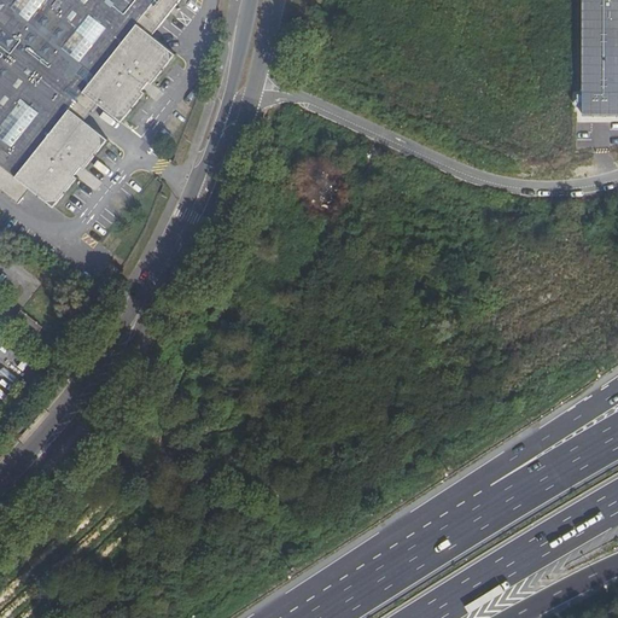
[(152,36),(180,0),(0,0),(0,187),(19,203),(31,188),(54,207),(77,178),(75,175),(82,167),(85,169),(109,139),(85,121),(99,104),(122,122),(145,92),(143,91),(150,81),(152,83),(176,54),(152,36)]
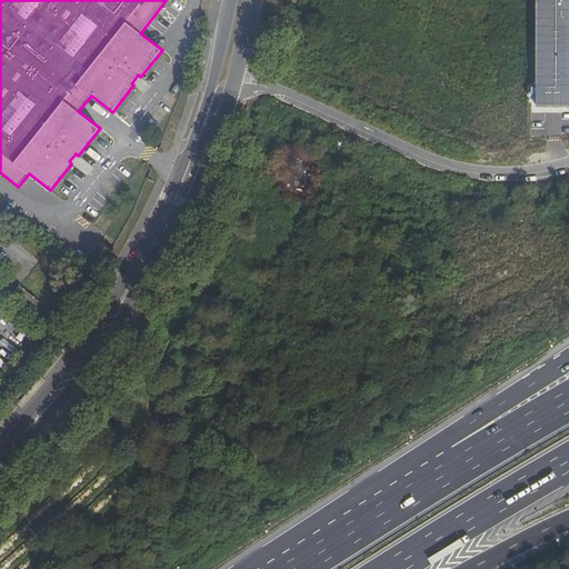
[(568,0),(537,0),(537,106),(568,106),(568,0)]
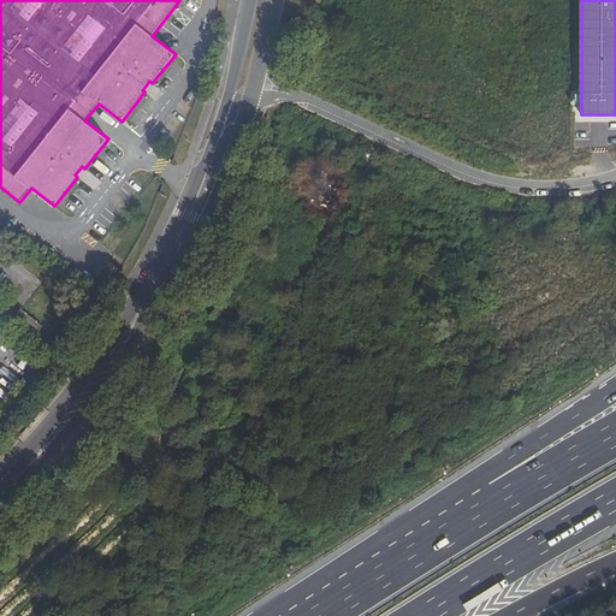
[(507,297),(501,312),(511,318),(519,303),(507,297)]
